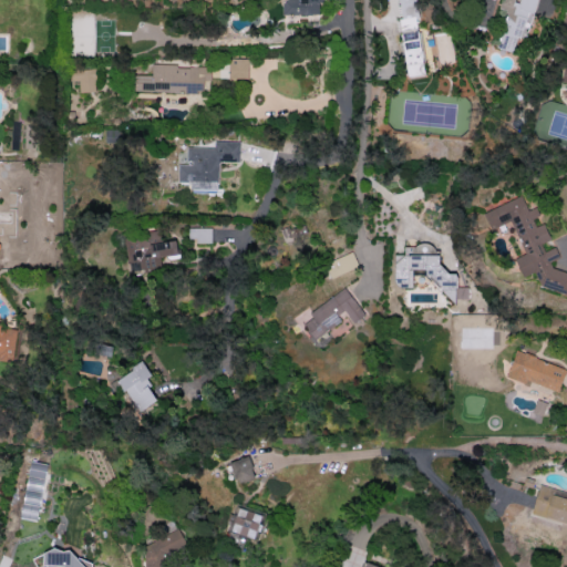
[(281,0),(282,14),(318,16),(318,3),(320,3),(320,0),(281,0)]
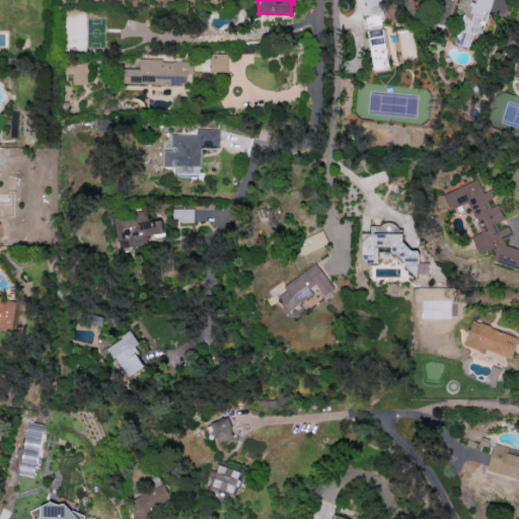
[(388,68),(378,0),(362,0),(372,70),(388,68)]
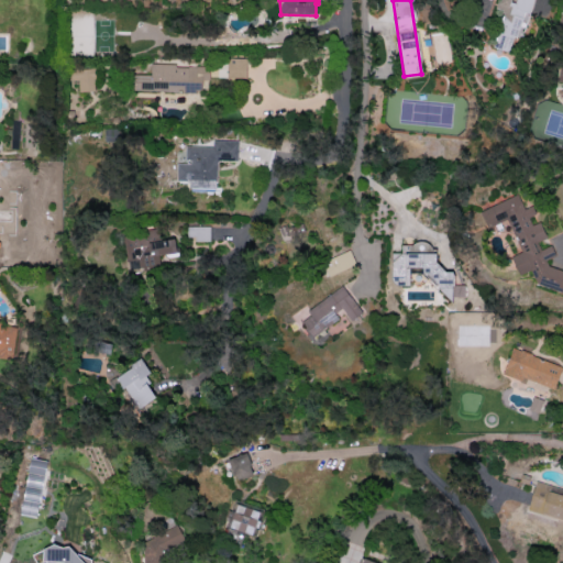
[(246,78),(246,58),(228,57),(227,77),(246,78)]
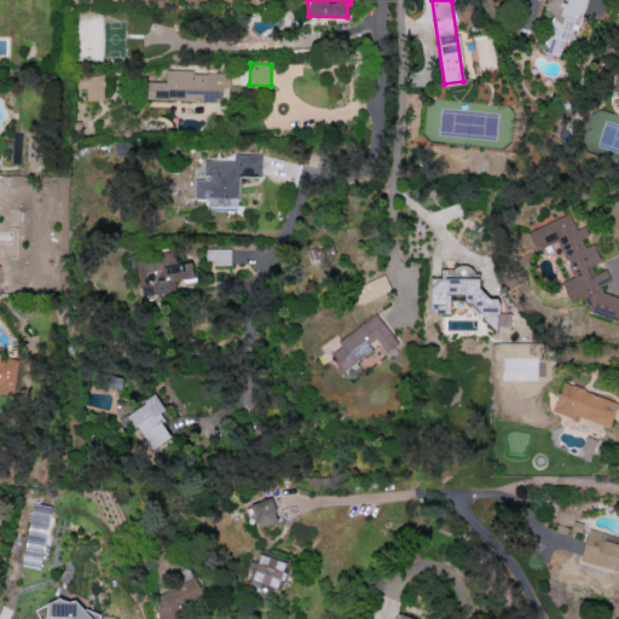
[(165,73),(165,82),(146,81),(146,100),(221,100),(221,87),(230,87),(230,73),(165,73)]
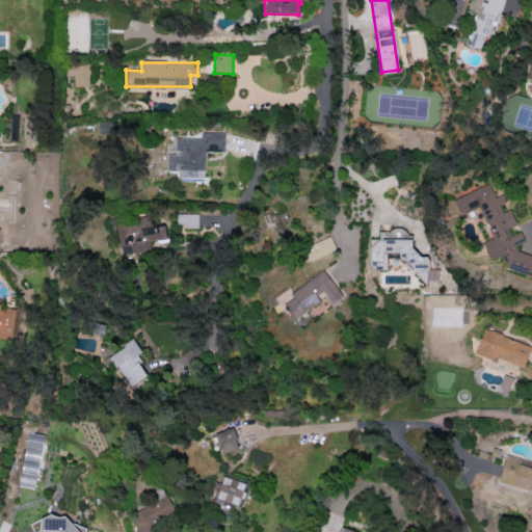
[(68,76),(74,76),(74,86),(89,86),(89,64),(68,64),(68,76)]
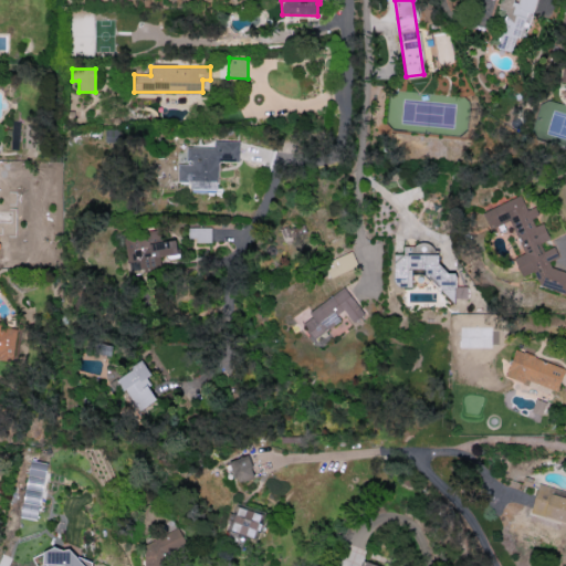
[(239,142),(213,142),(213,147),(186,146),(186,164),(177,164),(177,186),(218,187),(218,161),(239,161),(239,142)]
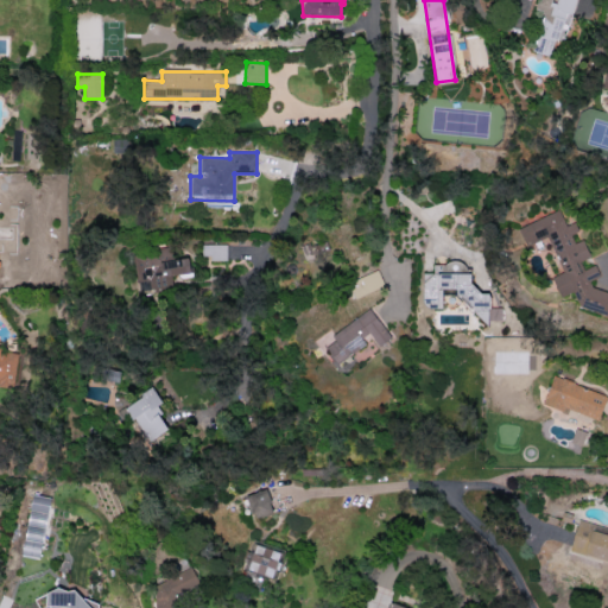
[(517,227),(525,247),(548,238),(562,273),(551,277),(559,296),(572,290),(580,308),(607,315),(607,291),(589,286),(590,279),(600,276),(595,265),(583,270),(580,261),(589,257),(583,242),(564,236),(578,232),(575,222),(565,226),(559,210),(517,227)]
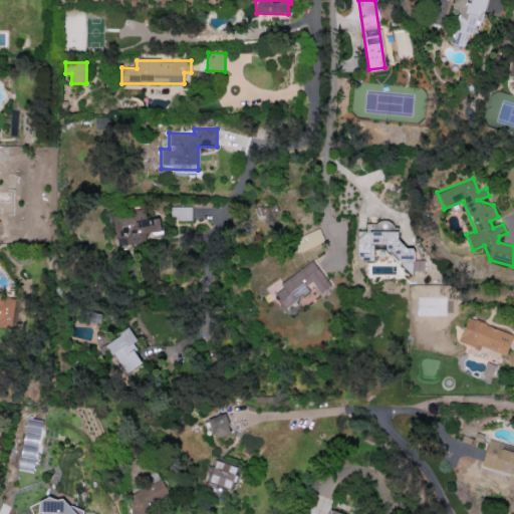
[(192,206),(171,206),(171,219),(192,219),(192,206)]
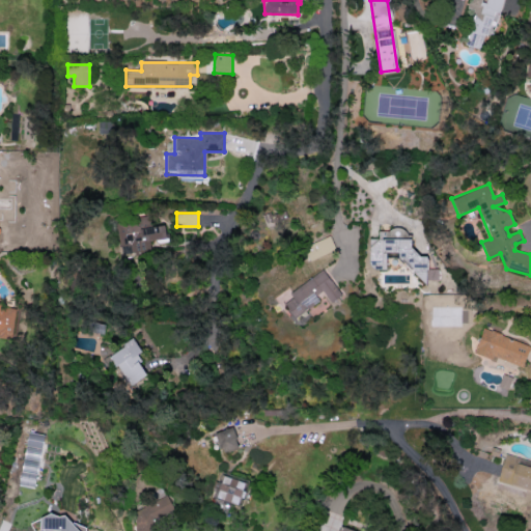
[(167,238),(164,224),(152,226),(150,215),(115,221),(122,257),(151,252),(149,241),(167,238)]
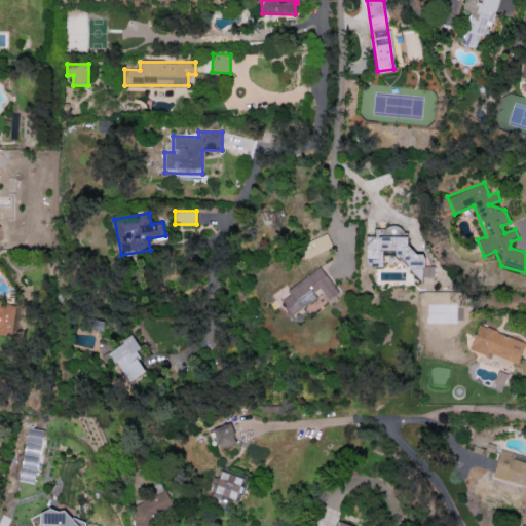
[(402,227),(374,227),(374,236),(366,236),(366,266),(382,266),(382,256),(409,256),(409,280),(423,280),(423,276),(434,276),(434,266),(424,266),(424,254),(410,254),(410,235),(402,235),(402,227)]
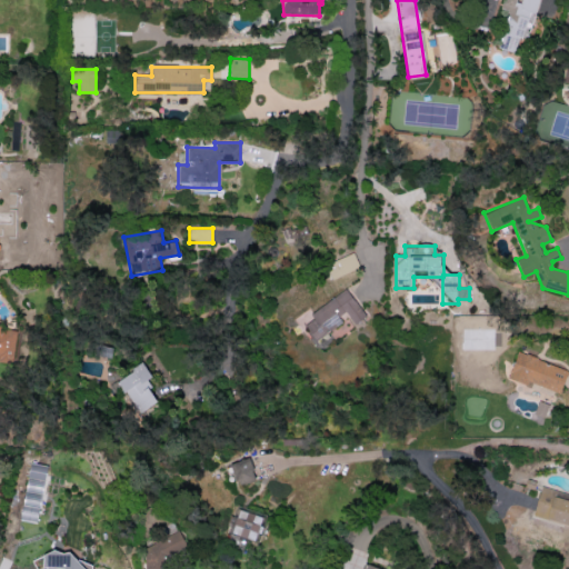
[(330,278),(359,270),(355,255),(326,262),(330,278)]
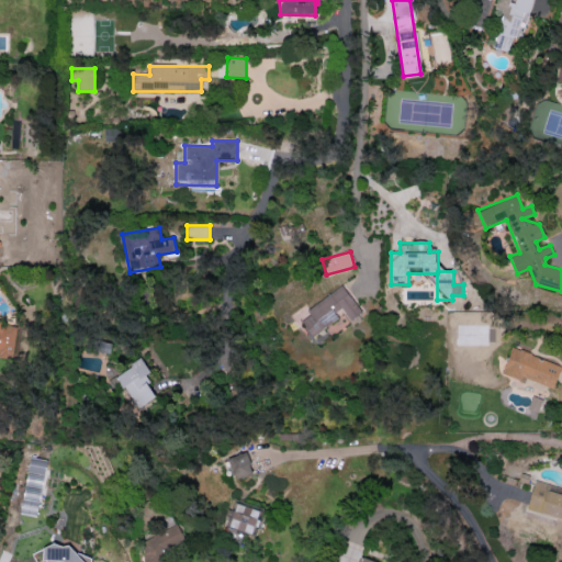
[(298,316),(311,337),(343,316),(347,323),(361,314),(343,287),(298,316)]
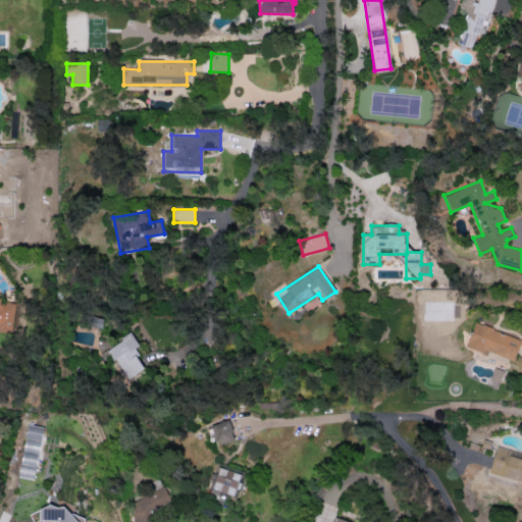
[(0,330),(11,332),(15,301),(0,299),(0,330)]
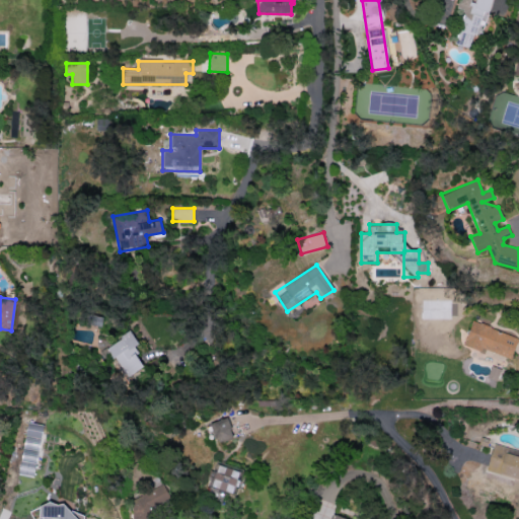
[(510,359),(518,338),(471,320),(463,345),(484,353),(485,349),(510,359)]
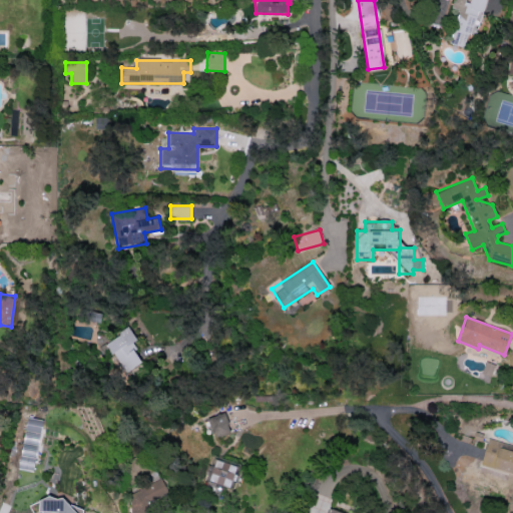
[(105,342),(123,373),(142,362),(131,344),(136,341),(129,328),(105,342)]
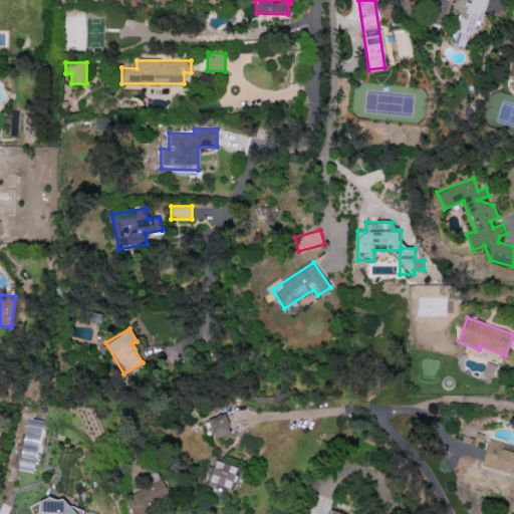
[(207,419),(213,439),(231,434),(225,414),(207,419)]
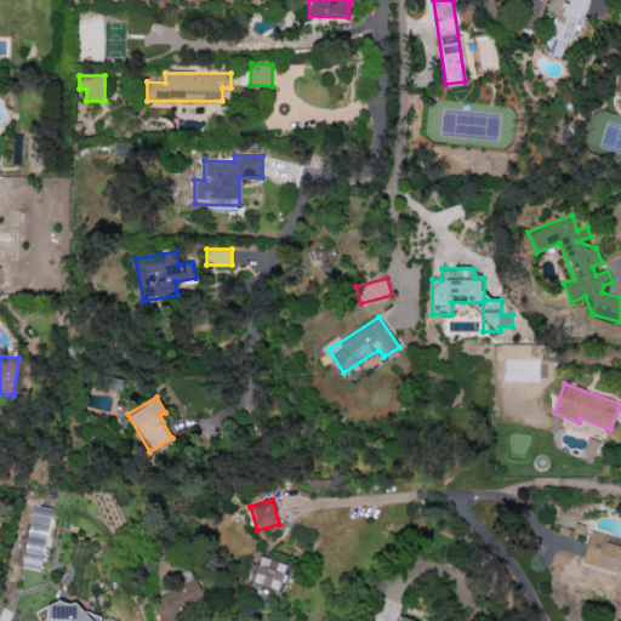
[(43,570),(49,507),(30,506),(23,568),(43,570)]
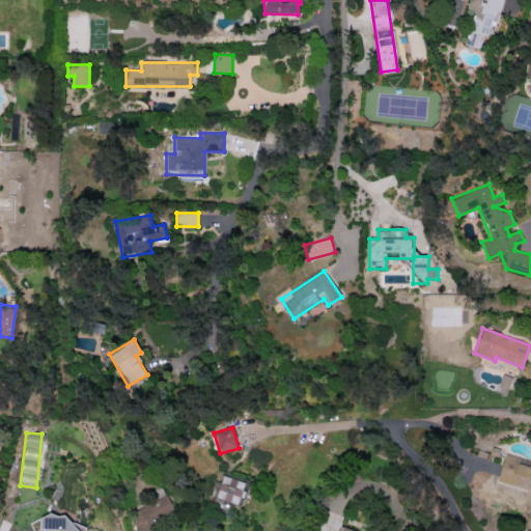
[(498,483),(530,490),(530,466),(516,464),(519,457),(504,454),(498,483)]
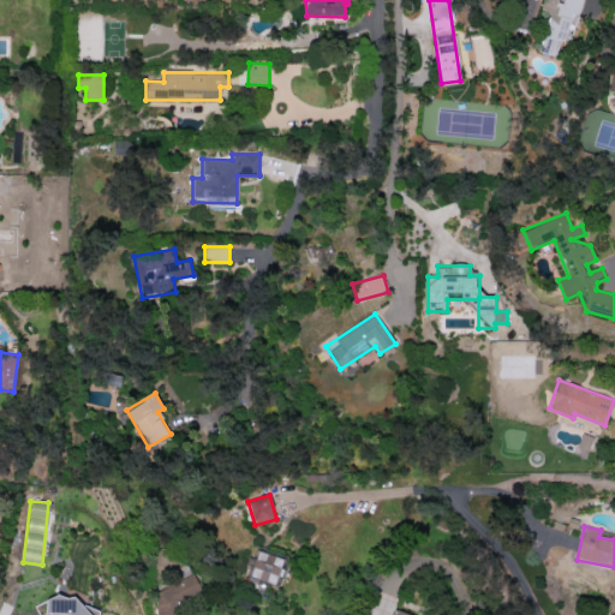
[(279,585),(288,556),(257,547),(248,575),(279,585)]
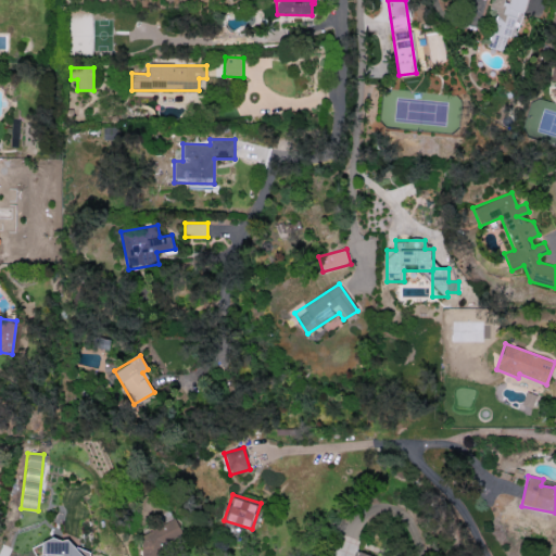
[(164,555),(164,546),(184,538),(175,519),(137,535),(137,548),(139,552),(138,555),(164,555)]
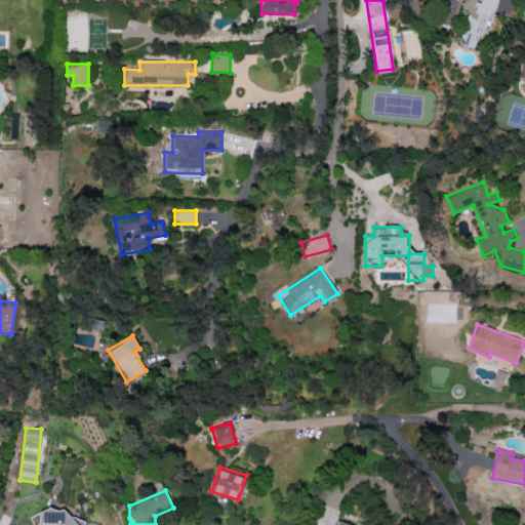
[(38,514),(38,524),(84,524),(84,512),(38,514)]
